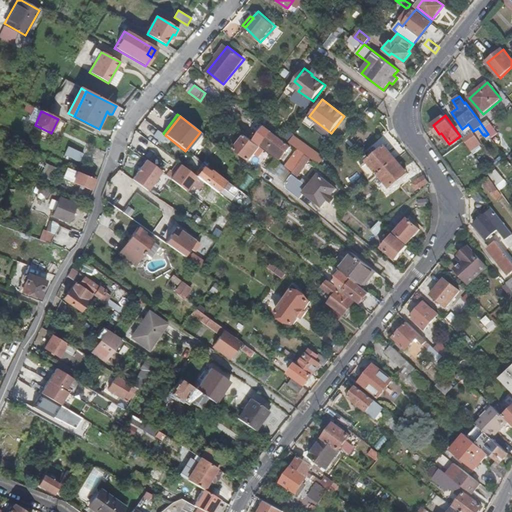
[(466,144),(471,151),(481,144),(472,132),(462,139),(466,144)]
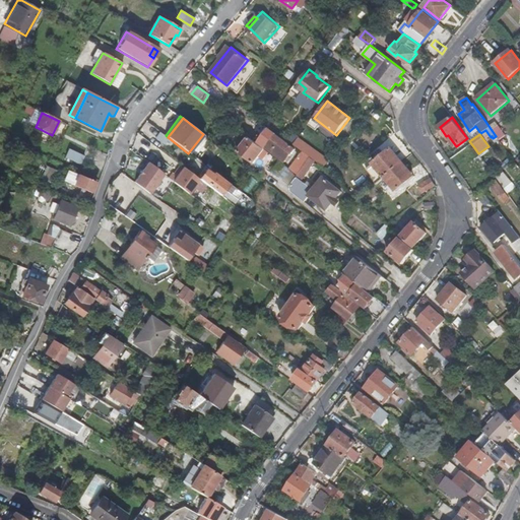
[(296,149),(277,135),(267,147),(285,161),(296,149)]
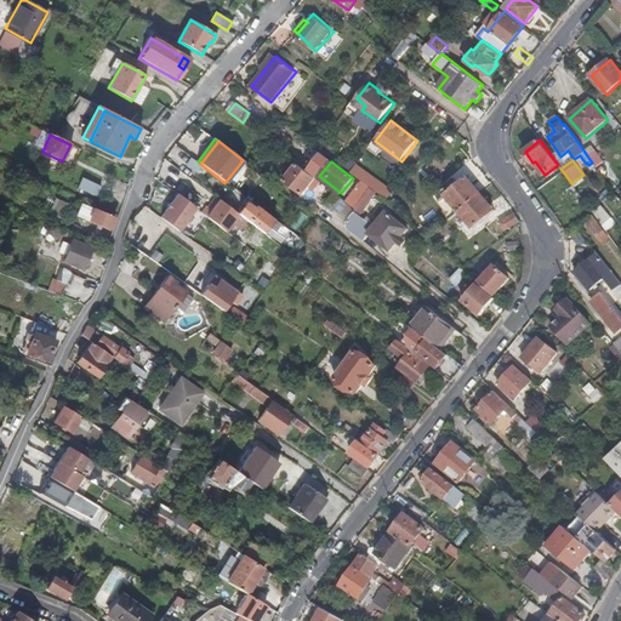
[(315,177),(297,164),(284,181),(303,194),(315,177)]
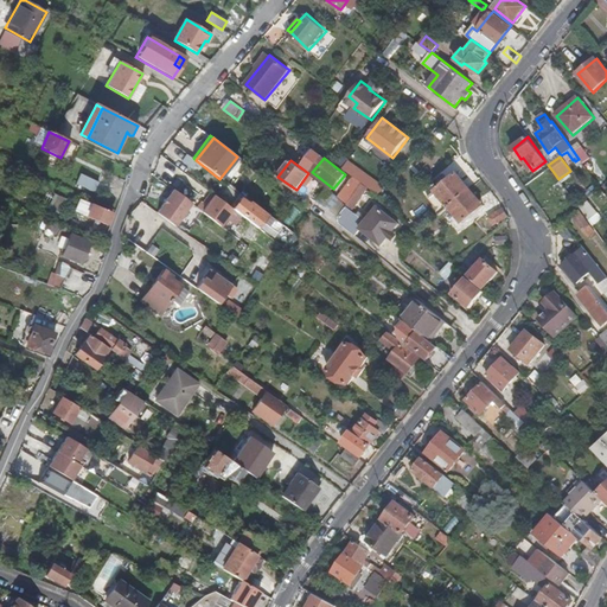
[(378,197),(384,190),(349,163),(343,168),(359,181),(363,184),(378,197)]
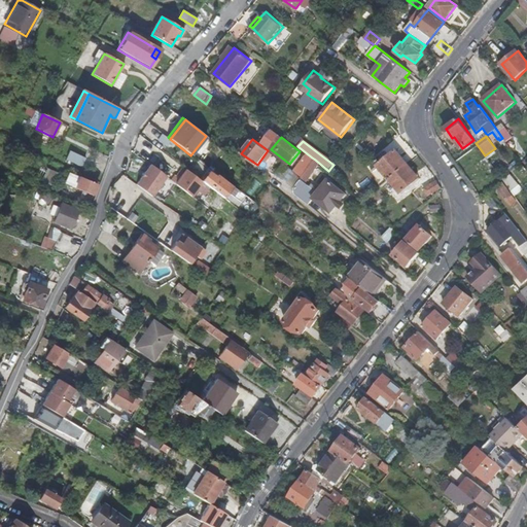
[(65,160),(81,167),(84,156),(68,150),(65,160)]
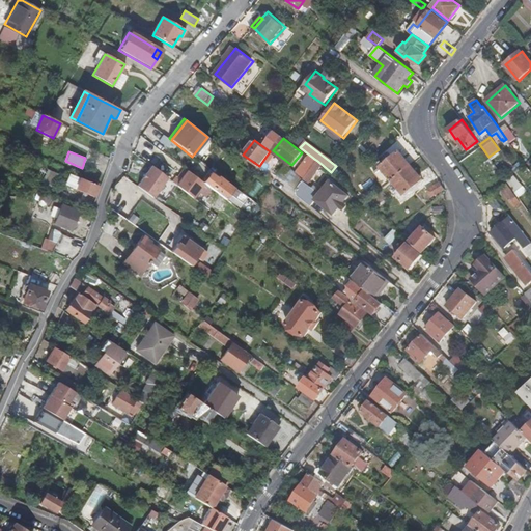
[(393,182),(412,166),(399,151),(381,167),(393,182)]
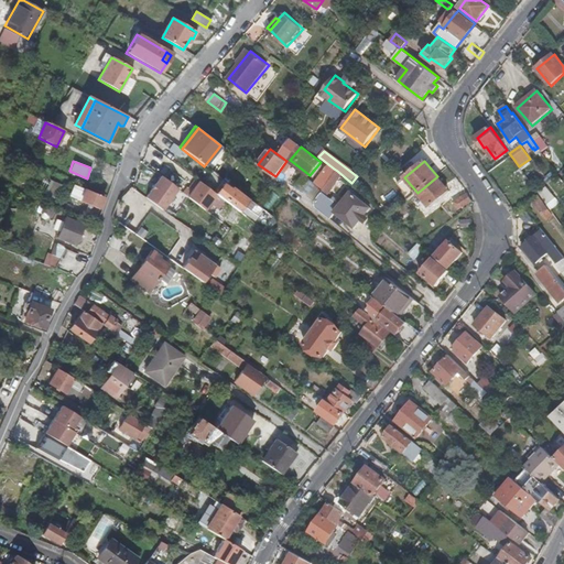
[(337,171),(334,169),(332,172),(329,170),(317,185),(323,190),(337,171)]
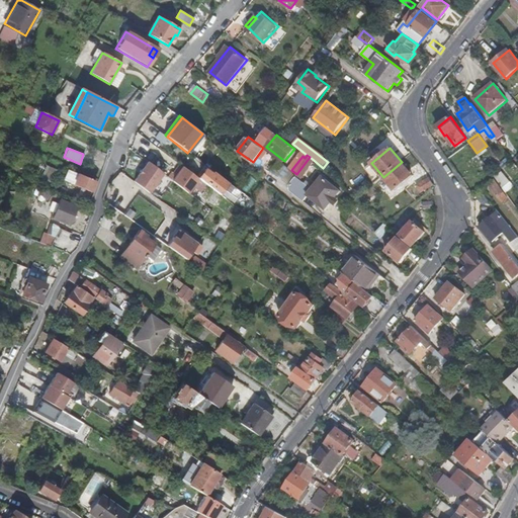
[(154,165),(144,158),(143,160),(149,164),(152,167),(154,165)]
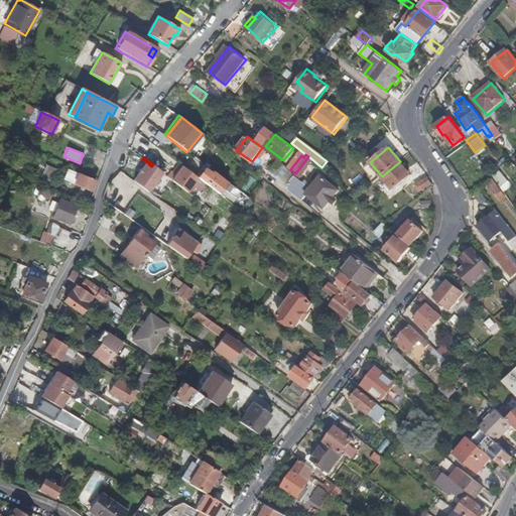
[(157,158),(153,164),(170,175),(173,170),(157,158)]
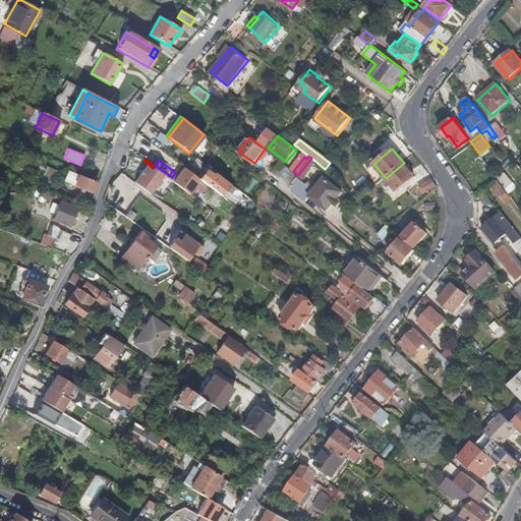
[(281,177),(288,167),(281,161),(274,172),(281,177)]
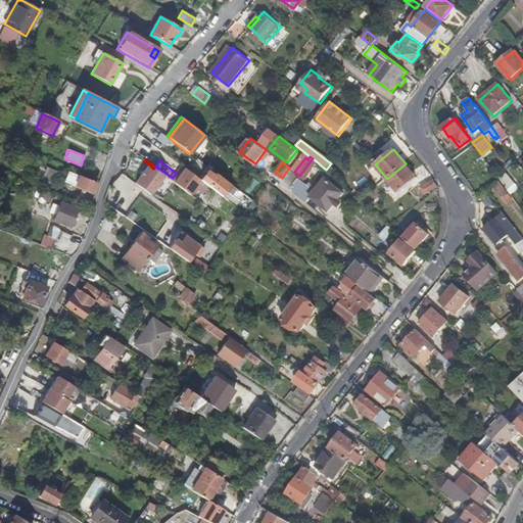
[(412,172),(406,163),(387,179),(398,192),(413,181),(409,175),(412,172)]
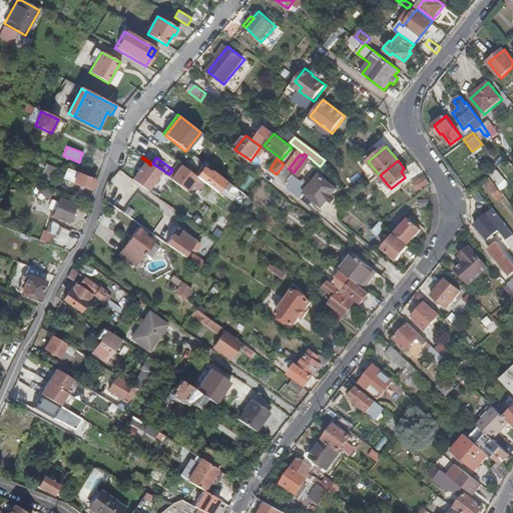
[(373,181),(380,175),(368,161),(362,167),(373,181)]
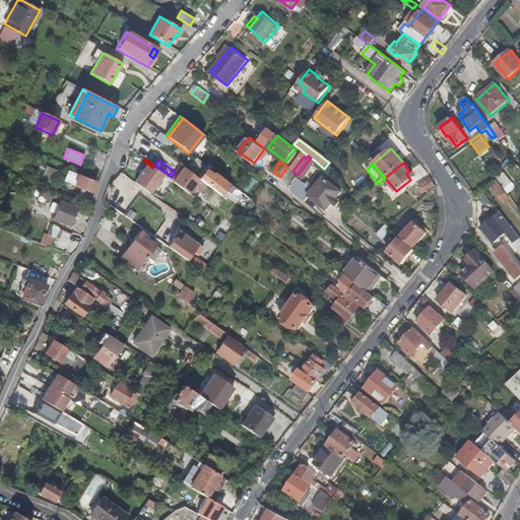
[(149,165),(136,182),(150,193),(164,175),(152,168),(149,165)]
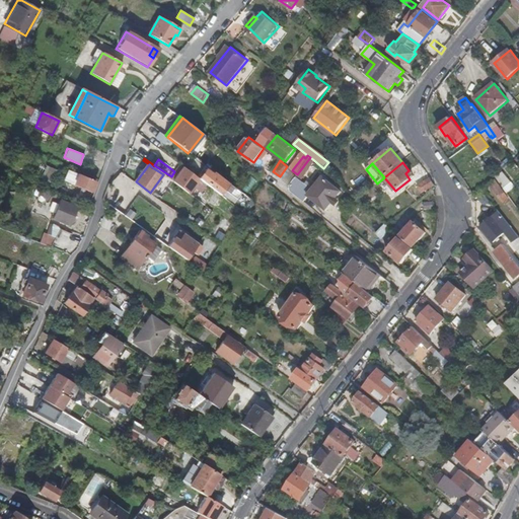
[(171,176),(154,165),(152,167),(163,174),(169,178),(171,176)]
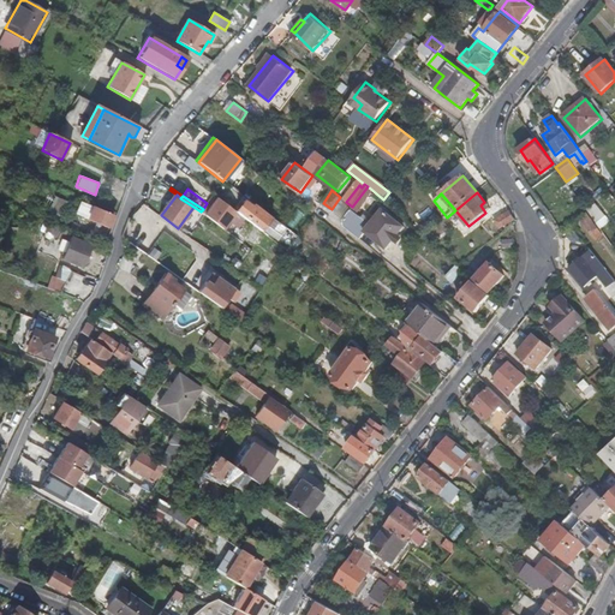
[(236,213),(218,199),(204,215),(225,228),(237,214),(236,213)]
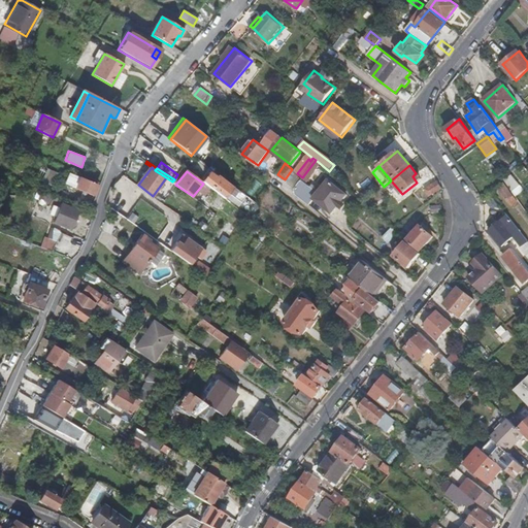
[(68,177),(58,173),(52,186),(62,190),(68,177)]
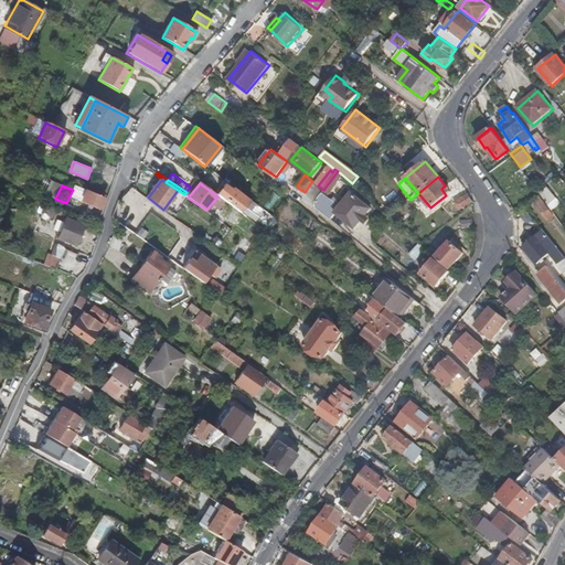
[(224,187),(216,195),(217,196),(238,213),(244,208),(257,217),(263,211),(234,189),(232,192),(224,187)]
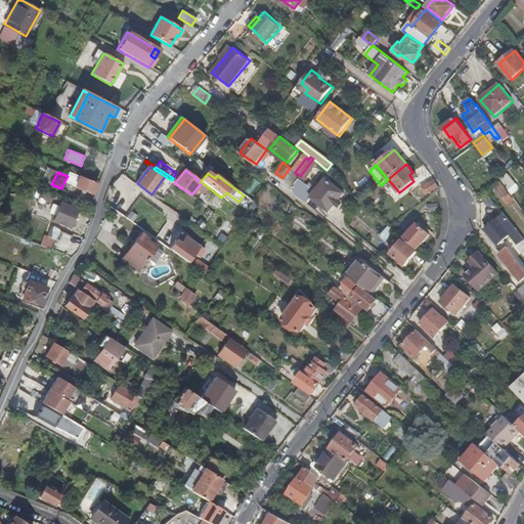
[(501,181),(511,195),(519,189),(506,173),(499,179),(501,181)]
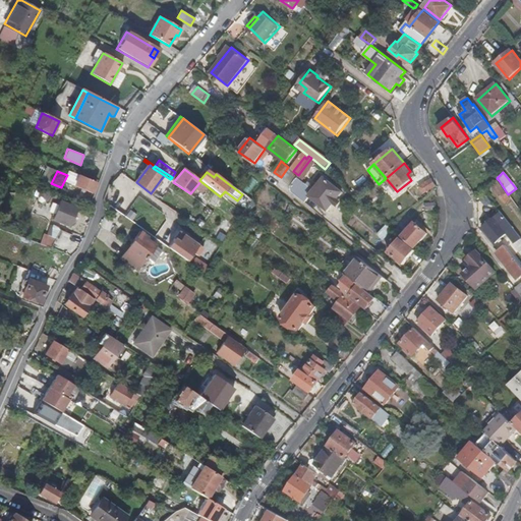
[(92,192),(96,184),(79,176),(75,185),(92,192)]
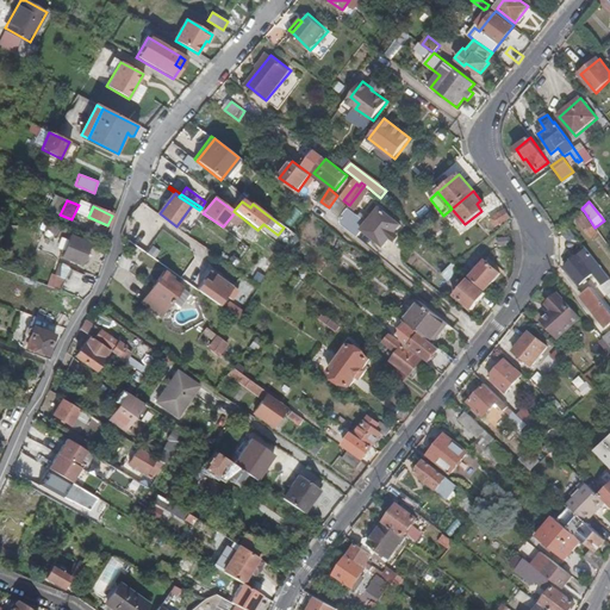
[(368,224),(348,209),(341,218),(341,225),(358,238),(362,231),(384,249),(392,240),(391,238),(394,235),(396,235),(402,226),(380,209),(368,224)]
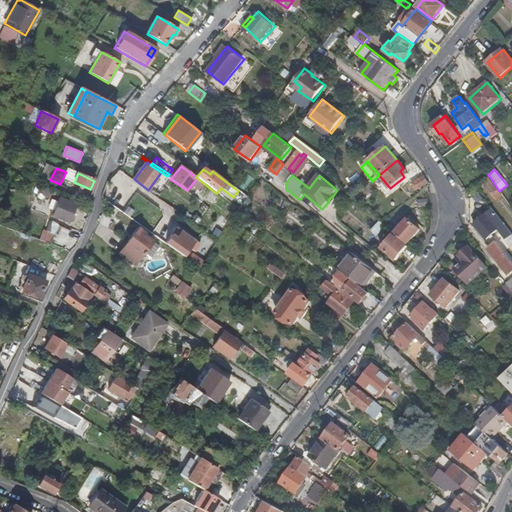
[(430,182),(424,175),(413,185),(419,191),(430,182)]
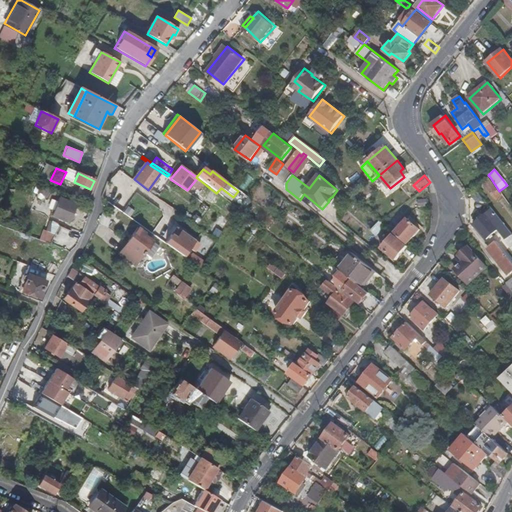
[(502,196),(489,178),(483,183),(496,201),(502,196)]
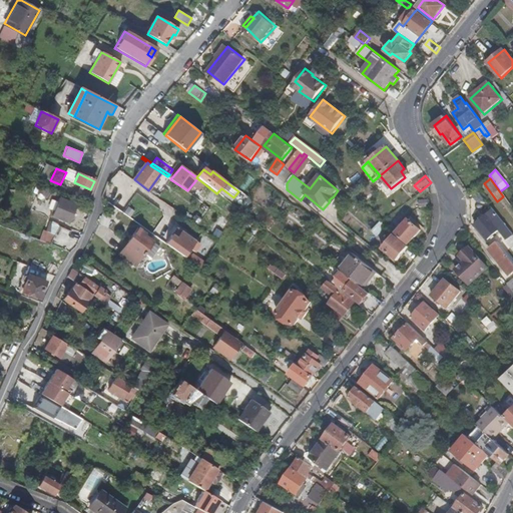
[(61,197),(62,194),(40,184),(36,194),(58,203),(52,216),(68,223),(76,204),(61,197)]
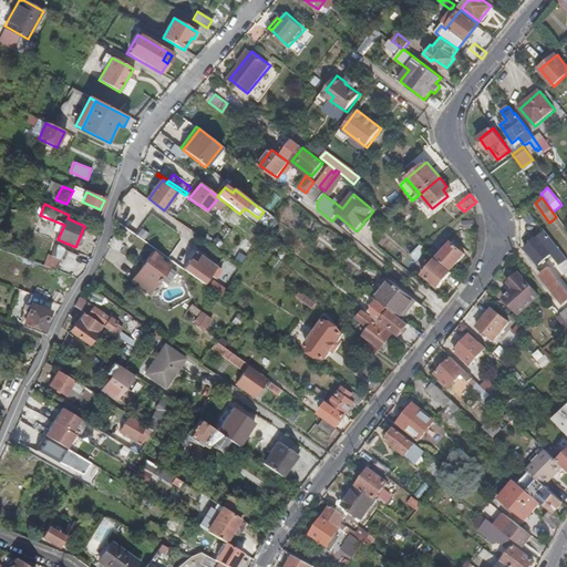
[(539,264),(558,248),(546,232),(527,246),(539,264)]
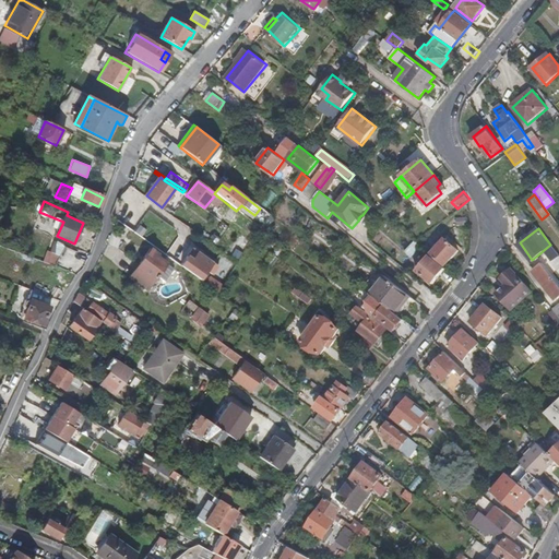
[(379,229),(370,240),(388,254),(396,245),(379,229)]
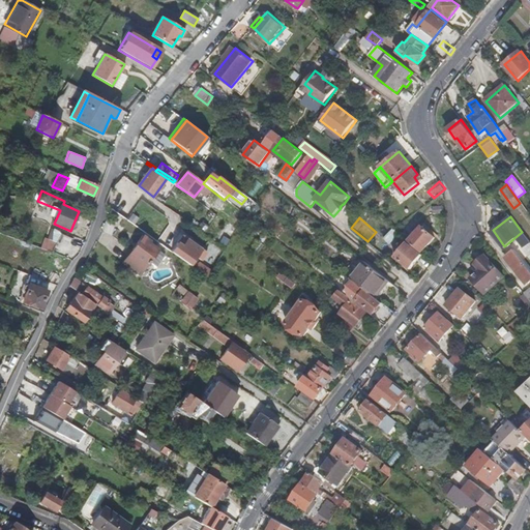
[(226,221),(219,230),(222,231),(215,239),(224,244),(235,227),(226,221)]
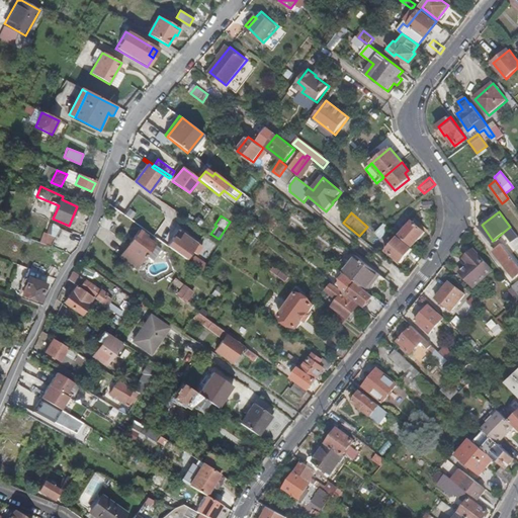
[(255,230),(258,226),(251,221),(248,225),(255,230)]
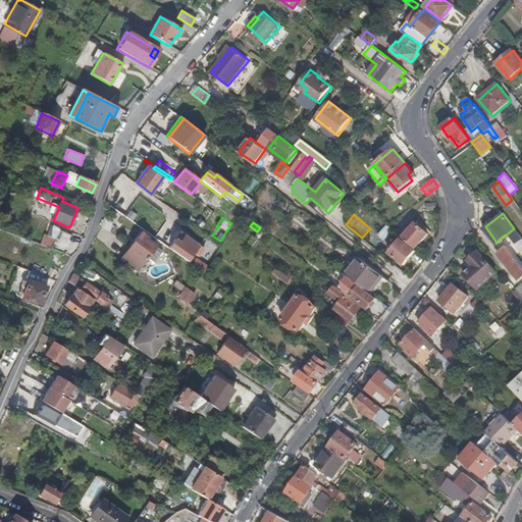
[(416,222),(403,238),(417,249),(429,233),(416,222)]
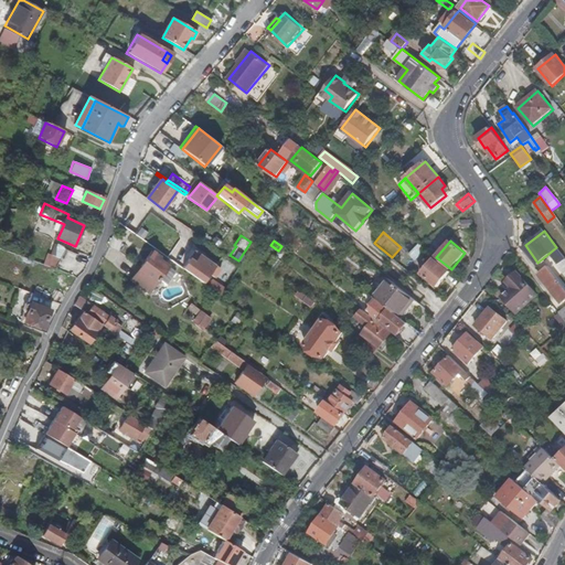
[(54,268),(63,247),(53,243),(44,264),(54,268)]
